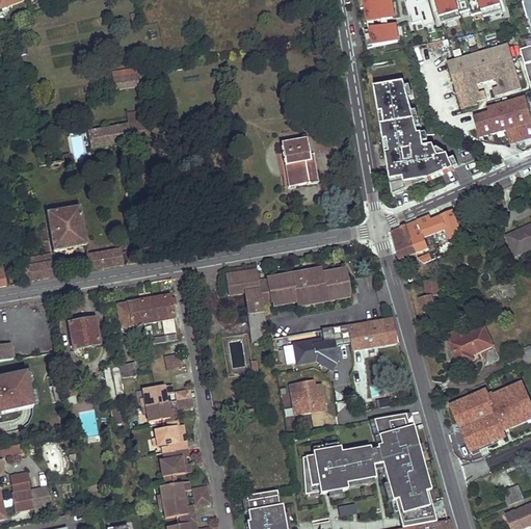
[(0,8),(25,0),(0,0),(0,8)]
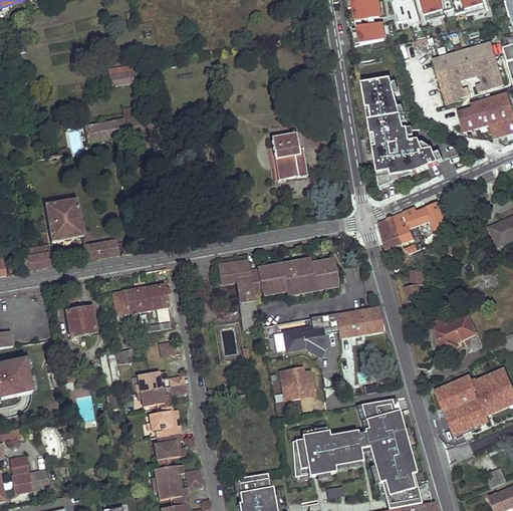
[(346,0),(350,22),(380,18),(377,0),(346,0)]
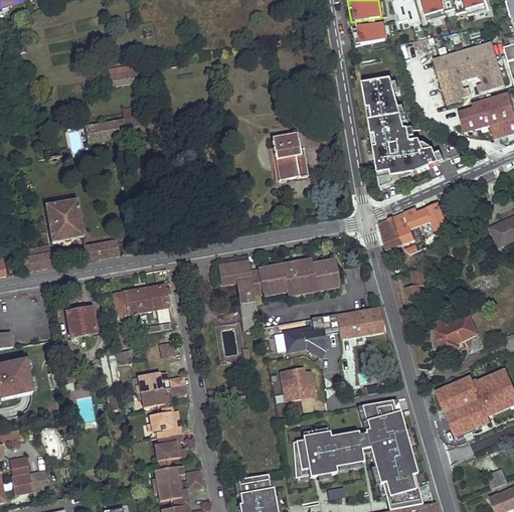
[(392,0),(398,28),(419,24),(413,0),(402,0),(392,0)]
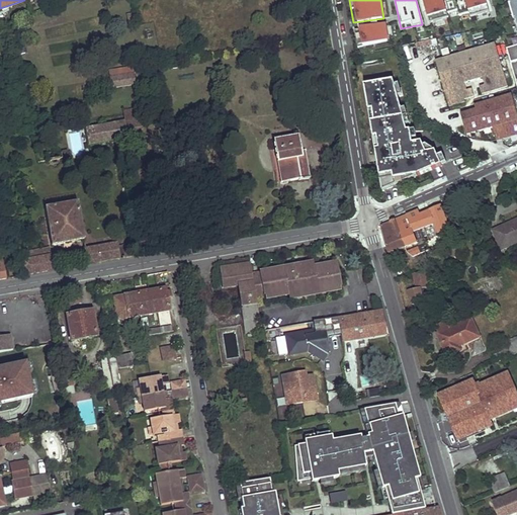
[(420,0),(427,21),(446,15),(442,0),(420,0)]
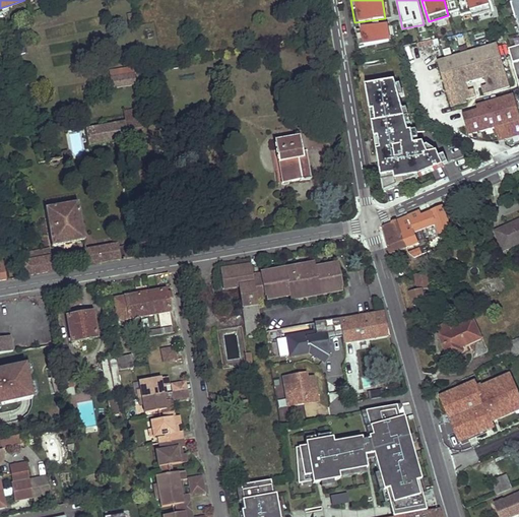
[(516,27),(513,17),(501,20),(504,30),(516,27)]
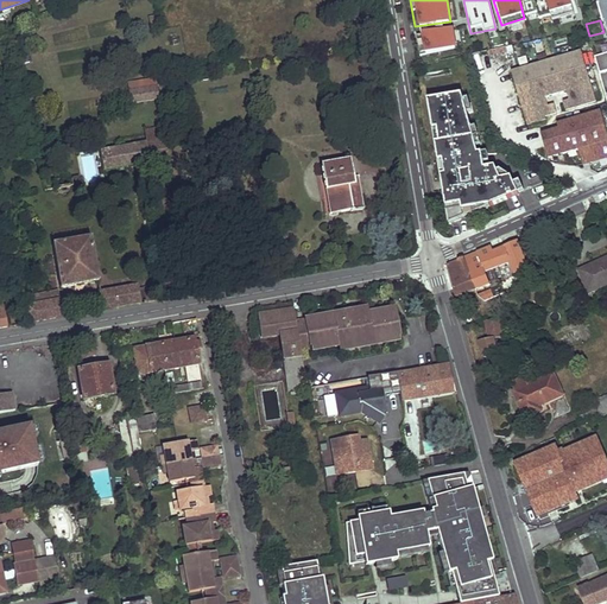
[(417,33),(423,56),(456,48),(451,26),(417,33)]
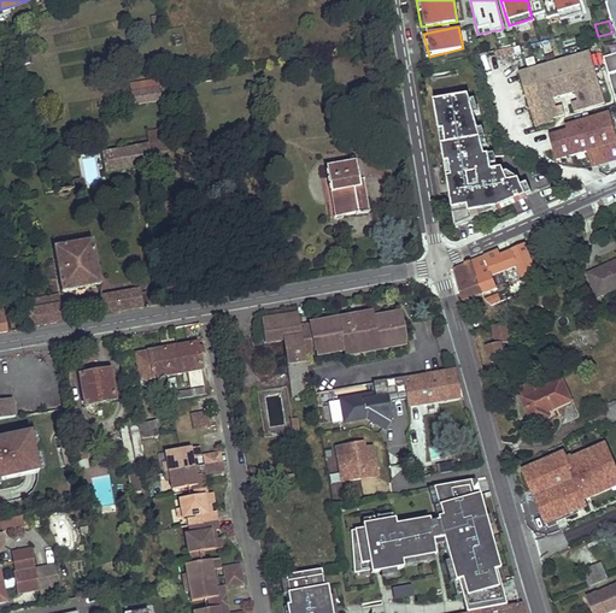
[(556,113),(605,98),(590,48),(518,70),(534,124),(556,116),(556,113)]
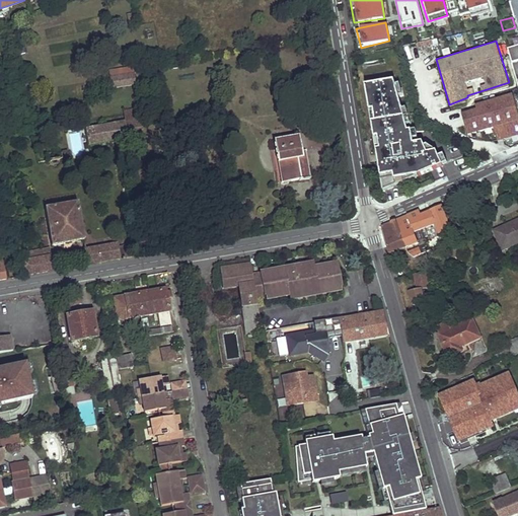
[(136,83),(134,72),(112,76),(113,86),(136,83)]
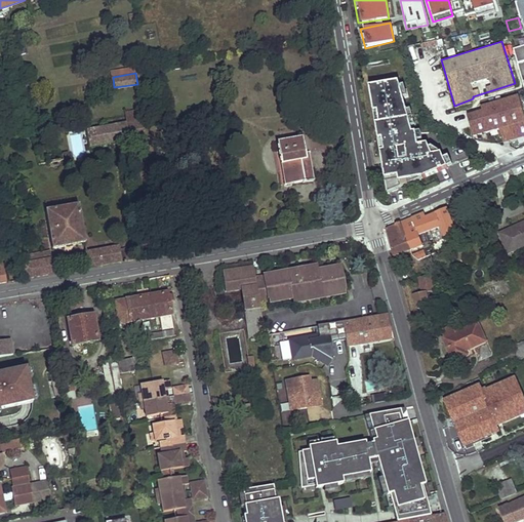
[(380,165),(385,190),(446,163),(446,162),(442,154),(440,149),(430,154),(420,143),(411,145),(410,138),(409,130),(405,131),(404,124),(402,109),(399,95),(398,87),(397,78),(367,83),(371,109),(375,108),(377,120),(373,120),(376,136),(379,135),(381,148),(378,149),(380,161),(384,161),(385,165),(380,165)]
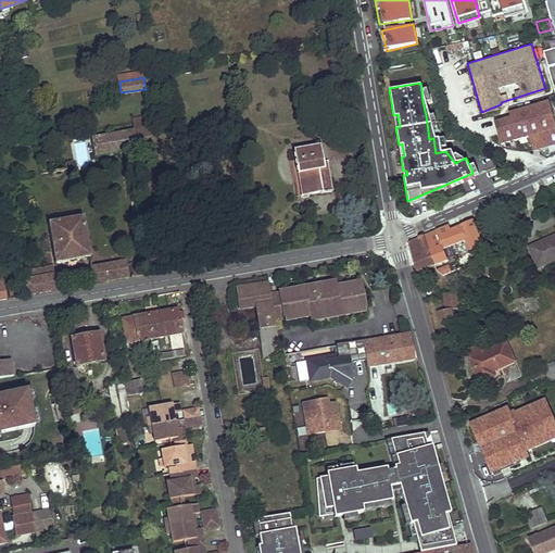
[(152,137),(150,127),(134,130),(135,139),(152,137)]
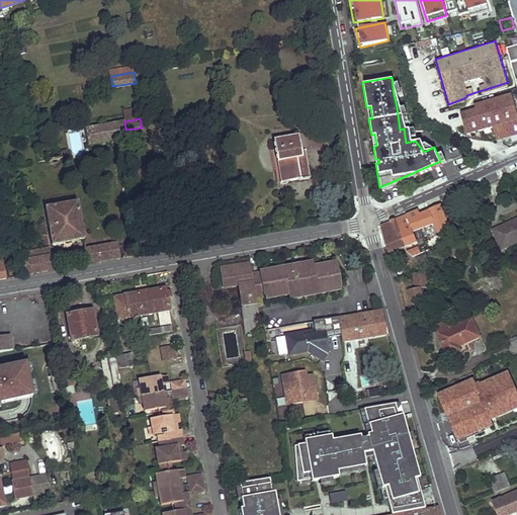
[(125,130),(124,121),(86,127),(88,144),(126,137),(125,130)]
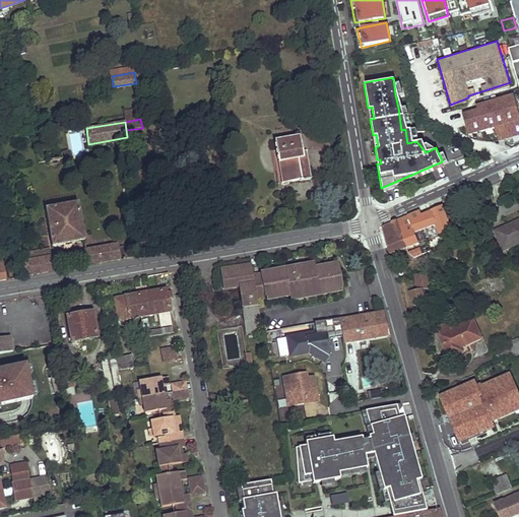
[(70,132),(73,145),(80,144),(77,130),(70,132)]
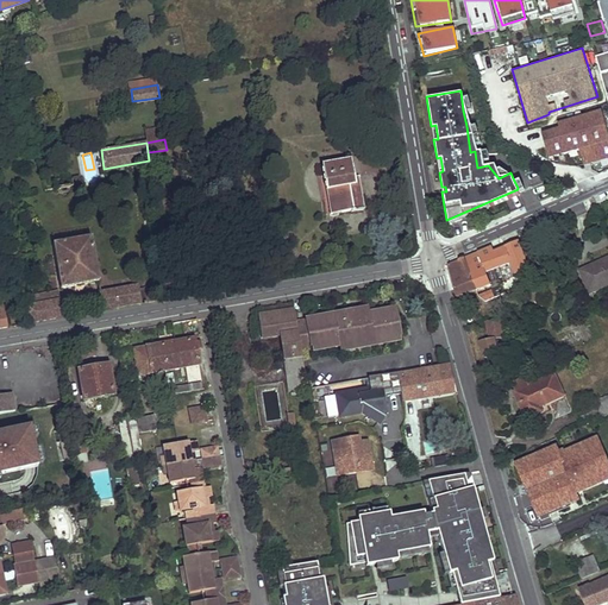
[(352,174),(350,159),(323,163),(331,210),(350,207),(350,208),(364,206),(358,174),(352,174)]
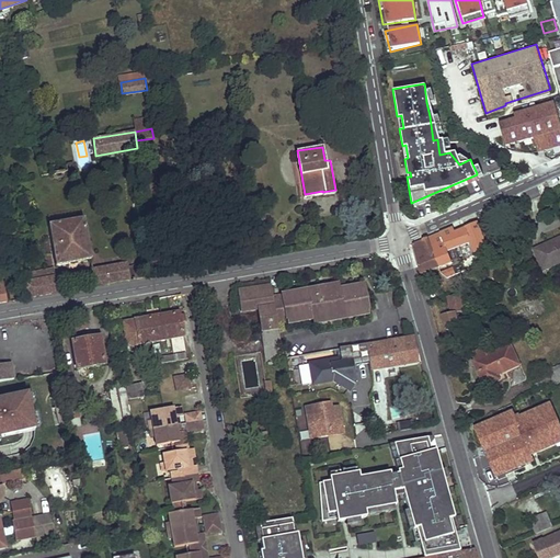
[(481,171),(478,162),(472,164),(477,173),(481,171)]
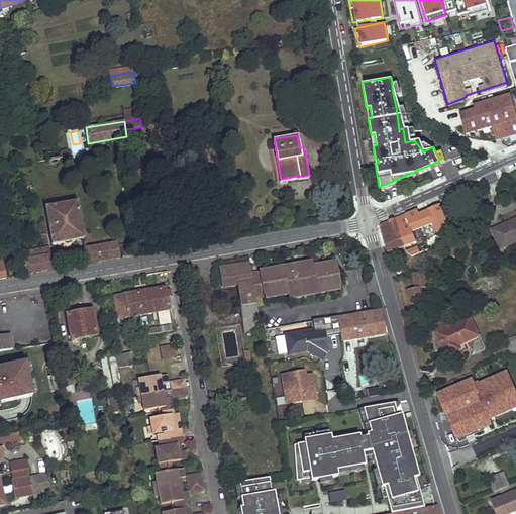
[(83,236),(76,199),(44,205),(49,242),(83,236)]
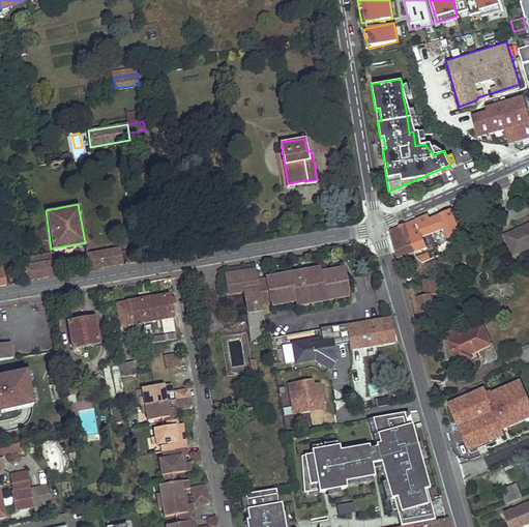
[(461,231),(450,208),(430,217),(429,213),(404,223),(407,230),(412,229),(415,236),(410,238),(415,250),(428,245),(421,228),(428,226),(430,232),(445,226),(449,234),(461,231)]
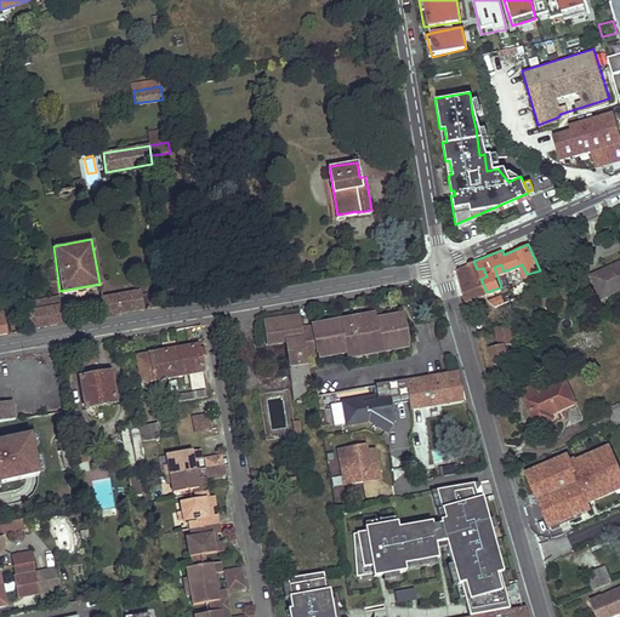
[(619,286),(619,256),(603,263),(603,266),(606,272),(592,276),(599,295),(619,286)]
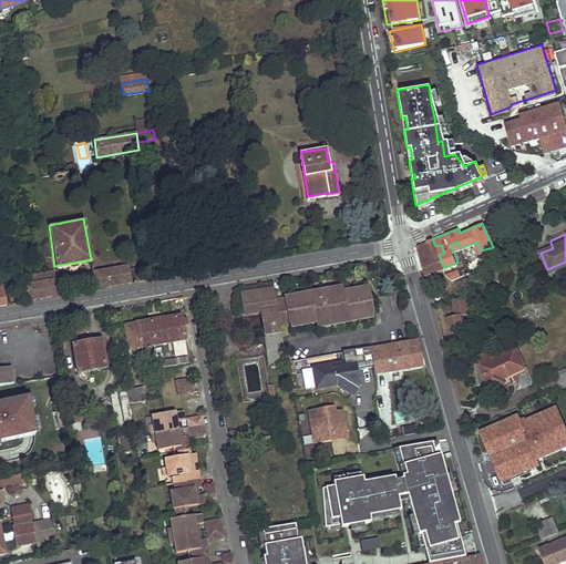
[(435,246),(432,238),(417,245),(425,275),(444,267),(439,255),(444,253),(441,245),(435,246)]
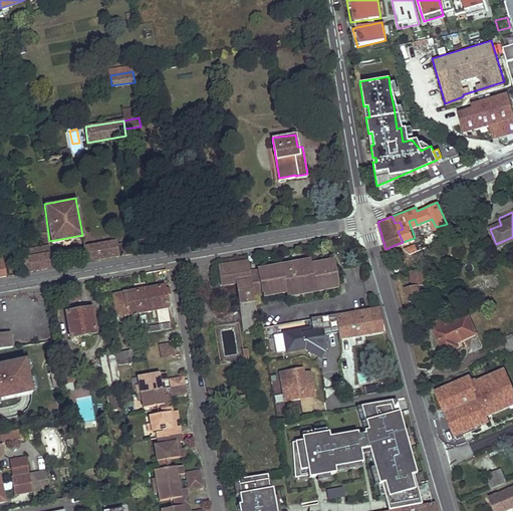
[(501,225),(499,220),(488,225),(490,229),(501,225)]
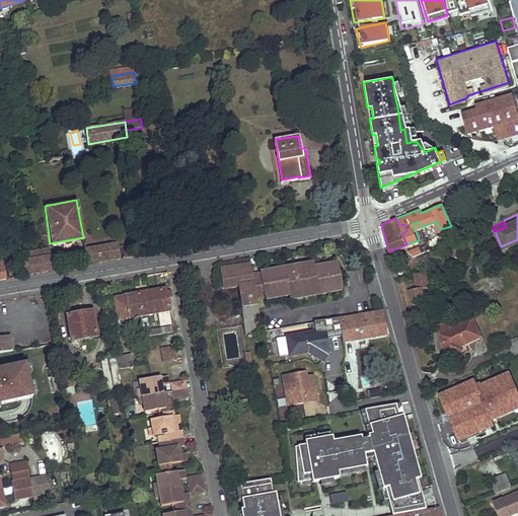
[(120,256),(117,241),(83,246),(86,262),(120,256)]
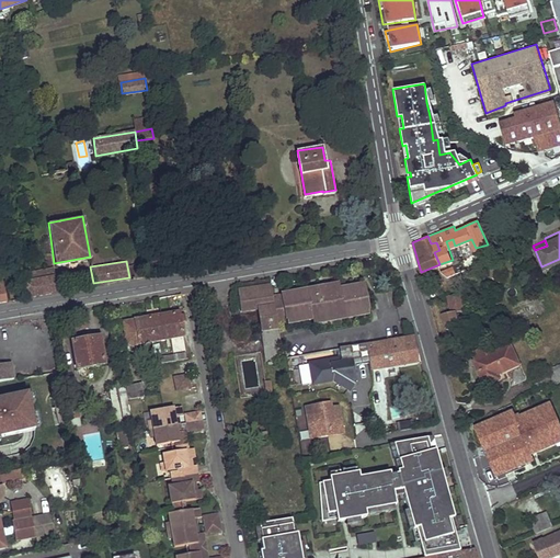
[(53,274),(52,265),(26,270),(27,277),(53,274)]
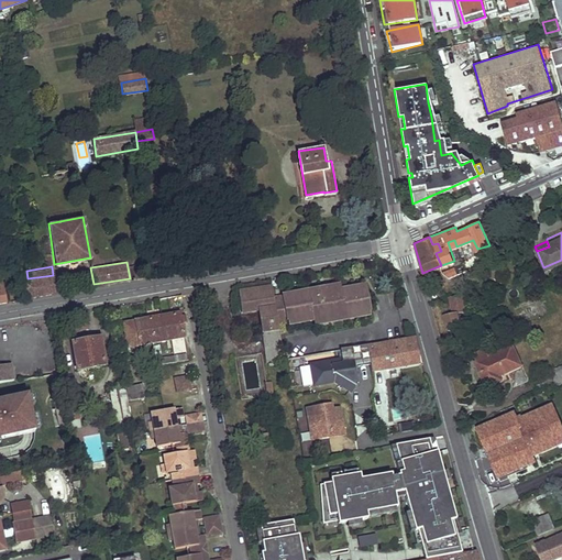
[(61,291),(57,274),(53,275),(28,278),(23,280),(24,286),(20,286),(21,292),(25,292),(26,296),(61,291)]
